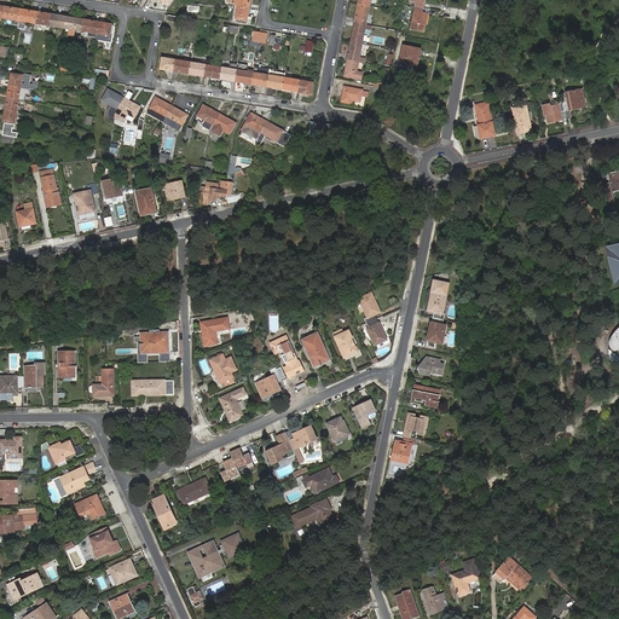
[(366,25),(370,6),(359,4),(357,17),(358,17),(357,23),(366,25)]
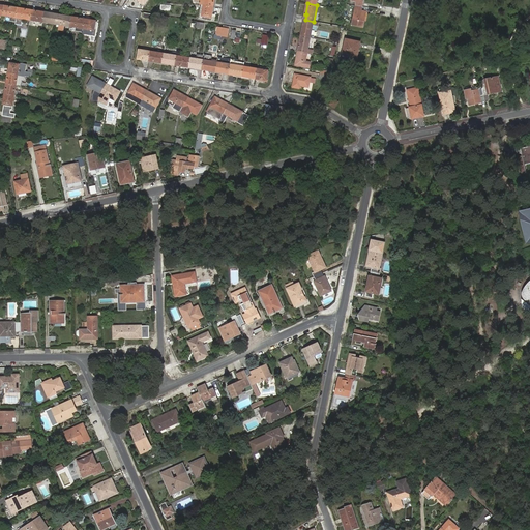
[(3,16),(17,18),(19,9),(19,7),(5,5),(5,7),(3,16)]
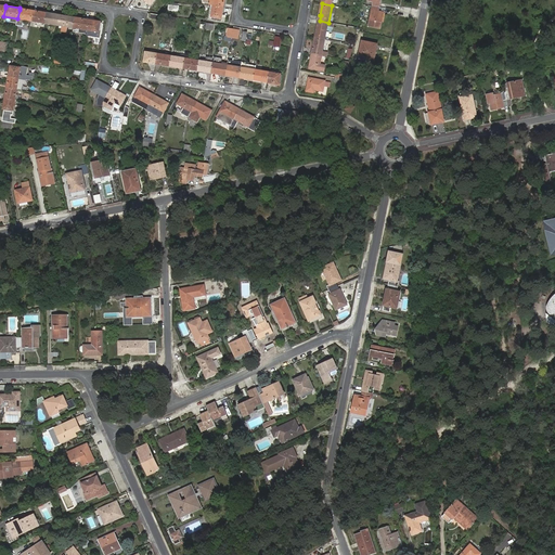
[(222,21),(224,8),(214,5),(211,20),(222,21)]
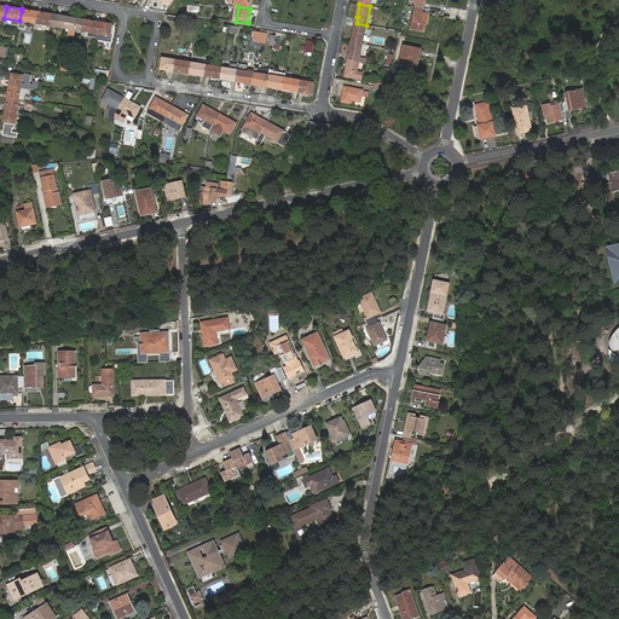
[(423,7),(416,6),(415,11),(417,11),(415,22),(412,22),(411,29),(424,32),(427,24),(424,24),(427,13),(423,12),(423,7)]
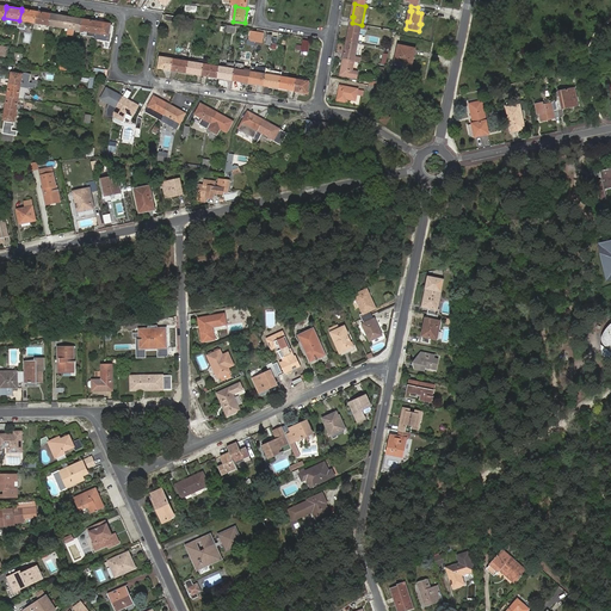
[(19,20),(35,24),(37,12),(29,11),(29,12),(22,11),(19,20)]
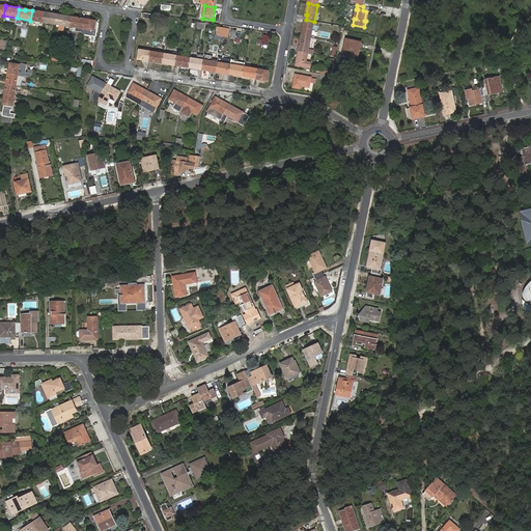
[(32,10),(30,21),(44,23),(46,14),(38,12),(38,11),(32,10)]
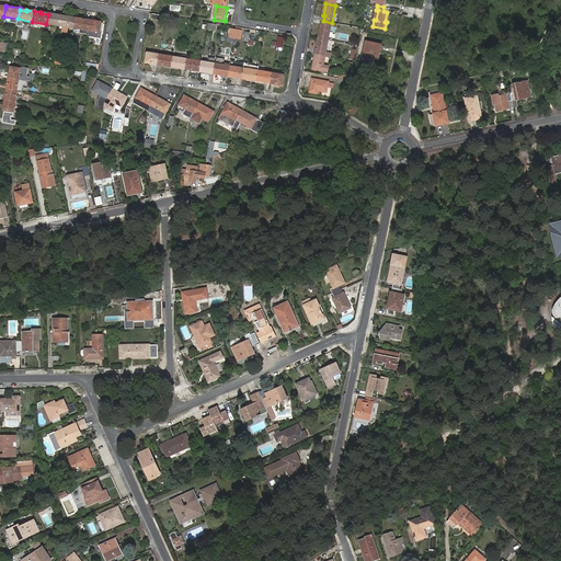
[(48,14),(46,24),(60,26),(63,15),(48,13),(48,14)]
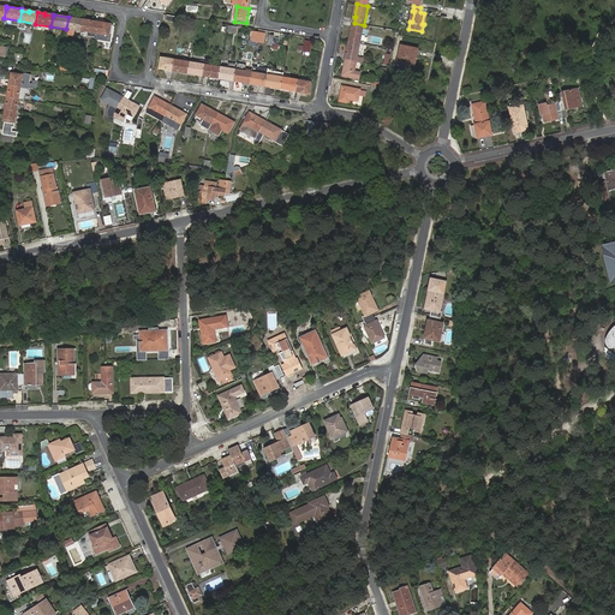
[(69,17),(66,29),(71,29),(70,35),(75,36),(76,30),(76,29),(83,30),(84,19),(69,17)]
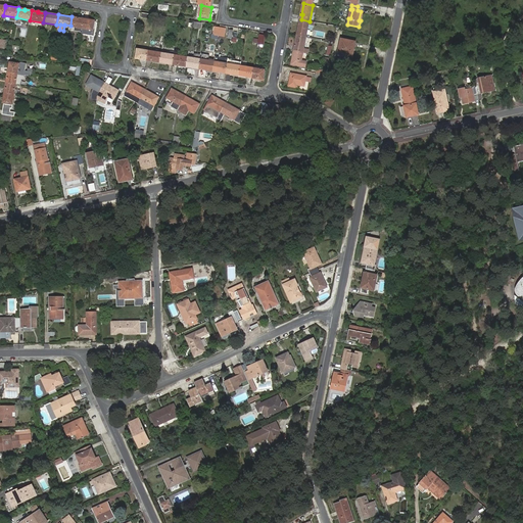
[(70,26),(69,27),(75,28),(74,31),(82,33),(83,29),(85,18),(72,16),(70,26)]
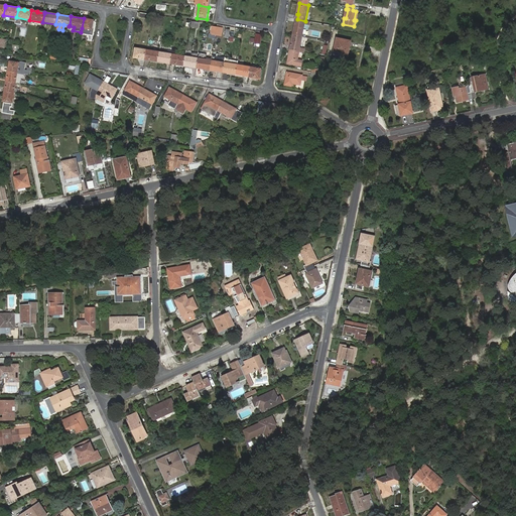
[(84,18),(82,28),(93,30),(95,20),(84,18)]
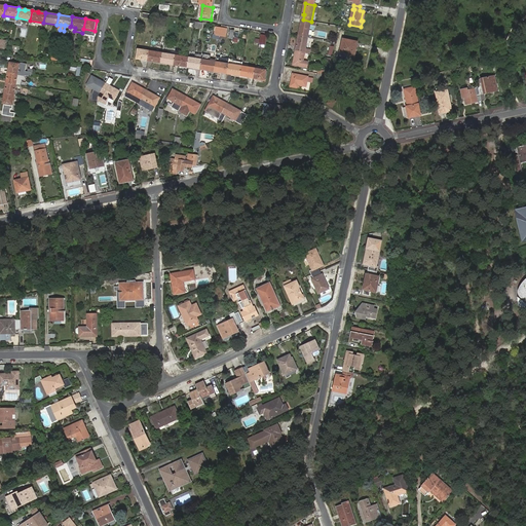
[(311,26),(311,22),(303,20),(302,24),(301,24),(299,35),(309,37),(309,36),(309,35),(310,28),(311,26)]
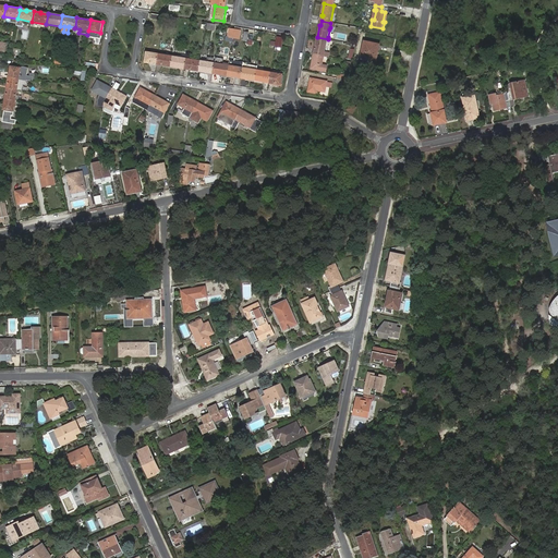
[(326,51),(328,39),(317,37),(314,55),(325,57),(326,51)]
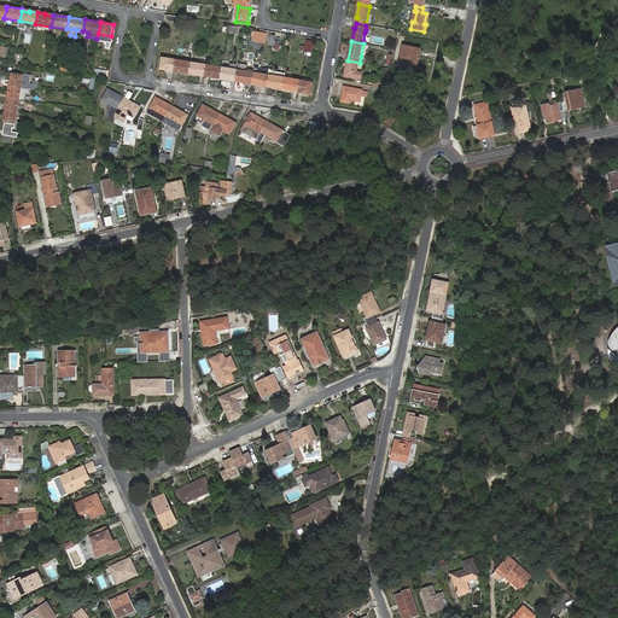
[(413,58),(415,48),(404,46),(401,63),(417,66),(419,59),(413,58)]
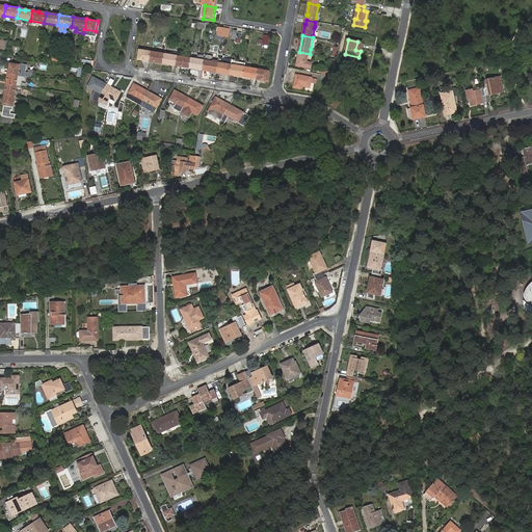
[(150,61),(151,53),(145,52),(147,50),(147,49),(143,48),(143,50),(140,50),(138,59),(150,61)]
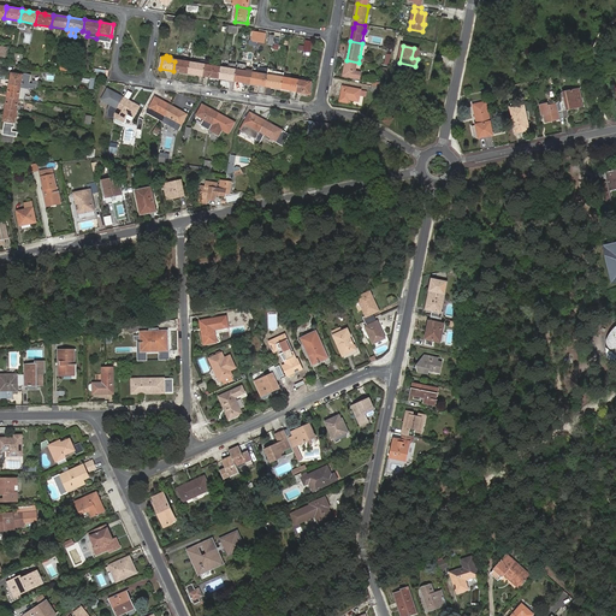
[(189,73),(190,63),(181,60),(181,63),(175,61),(173,71),(189,73)]
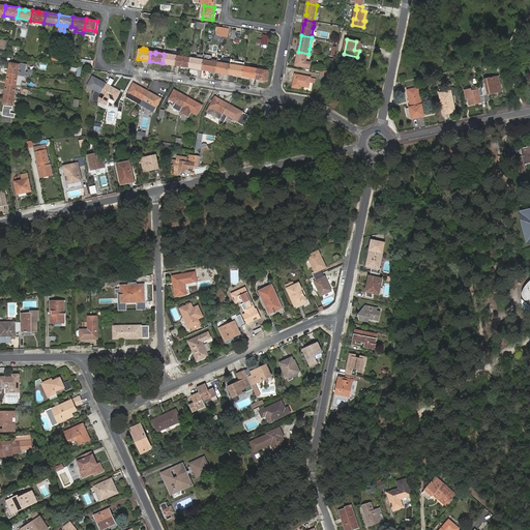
[(311,62),(312,54),(308,54),(298,52),(296,65),(311,68),(312,62),(311,62)]
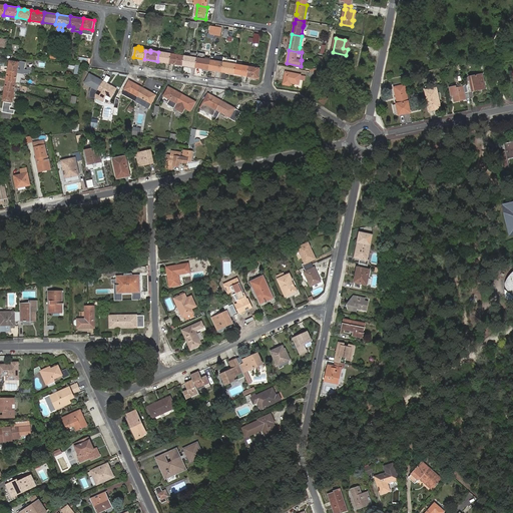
[(170,63),(171,54),(158,52),(157,61),(170,63)]
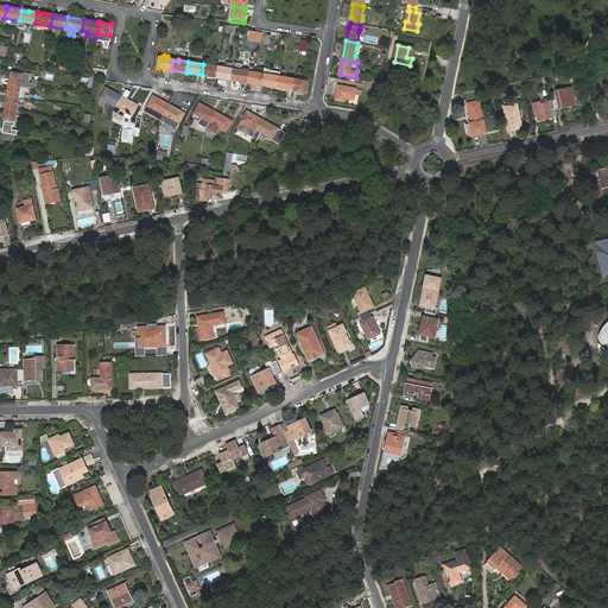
[(217,77),(219,67),(203,64),(202,75),(217,77)]
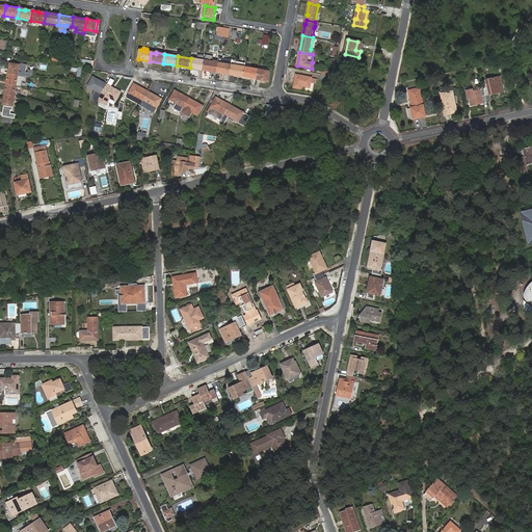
[(204,70),(205,60),(191,58),(190,68),(204,70)]
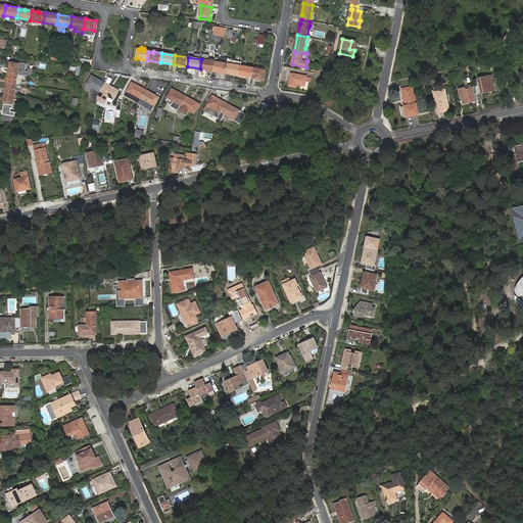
[(215,61),(201,59),(200,68),(214,70),(215,61)]
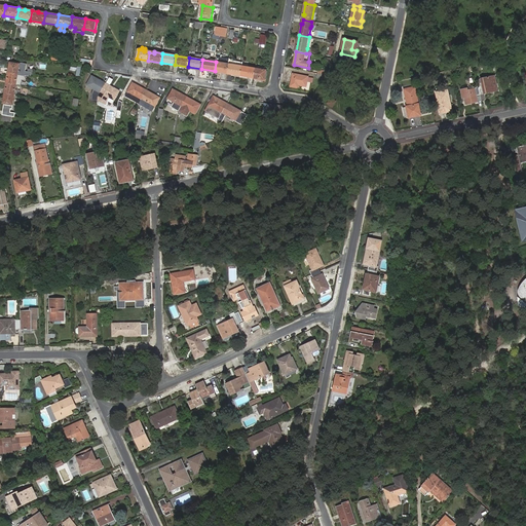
[(10,73),(25,76),(26,72),(20,71),(21,64),(10,62),(9,69),(10,70),(10,73)]
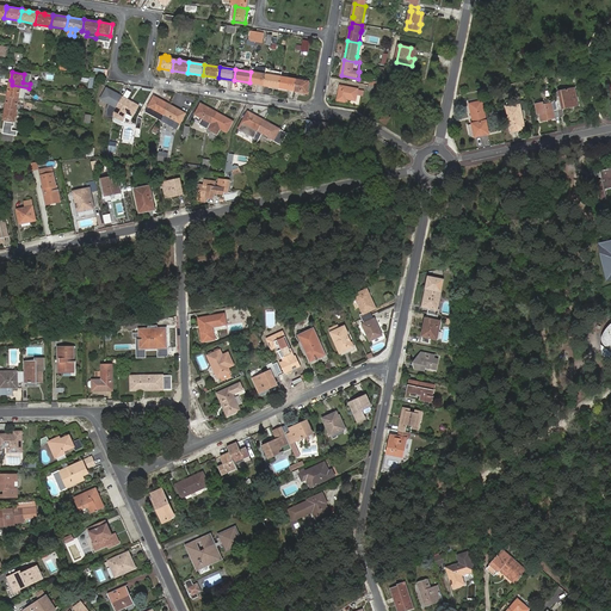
[(266,74),(251,72),(250,82),(265,85),(266,74)]
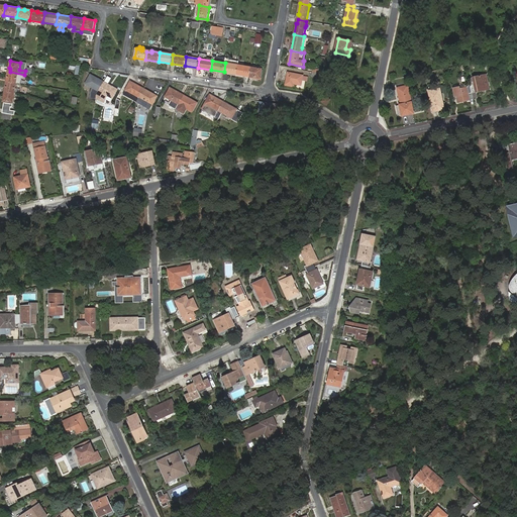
[(225,63),(224,72),(237,75),(238,65),(229,64),(230,62),(225,61),(225,63)]
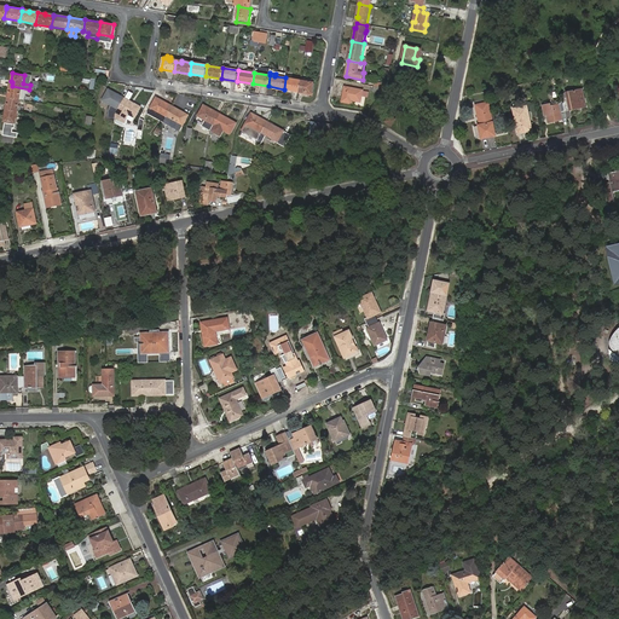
[(285,77),(284,90),(299,92),(301,82),(295,81),(295,79),(291,77),(291,75),(287,74),(285,77)]
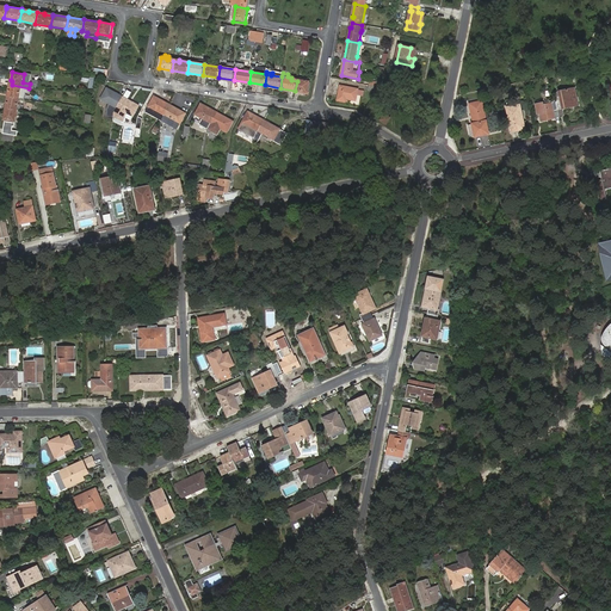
[(297,81),(295,91),(308,92),(310,81),(303,80),(302,81),(297,81)]
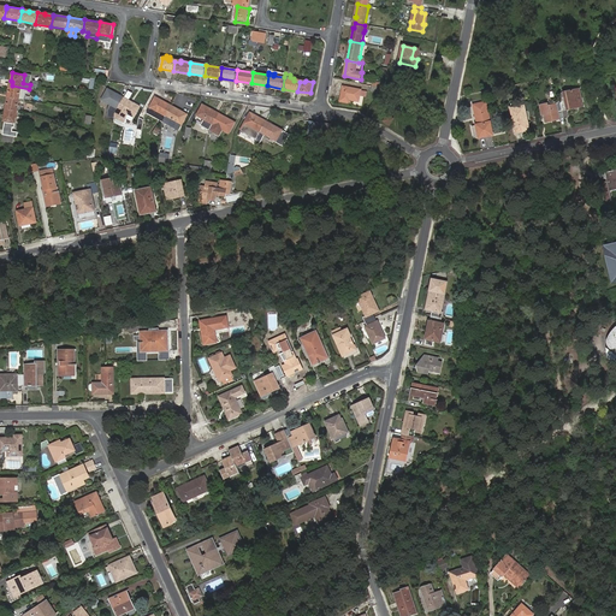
[(10,89),(9,96),(19,99),(22,90),(29,92),(29,89),(12,86),(11,89),(10,89)]
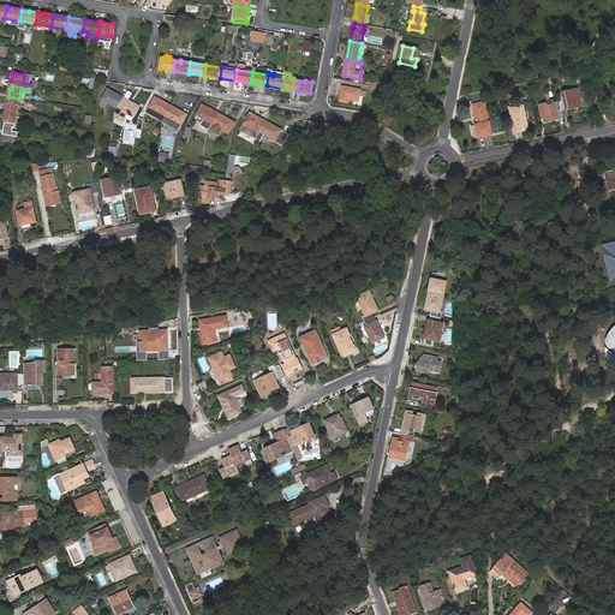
[(342,87),(341,99),(359,102),(360,96),(360,89),(342,87)]
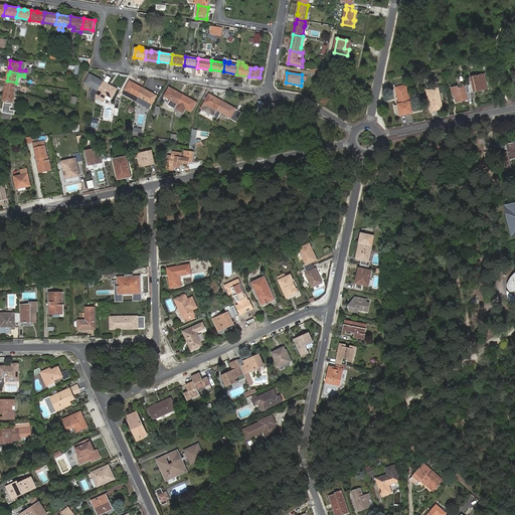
[(473,80),(469,81),(470,83),(472,93),(483,90),(483,89),(487,88),(484,73),(477,75),(477,76),(472,77),(473,80)]
